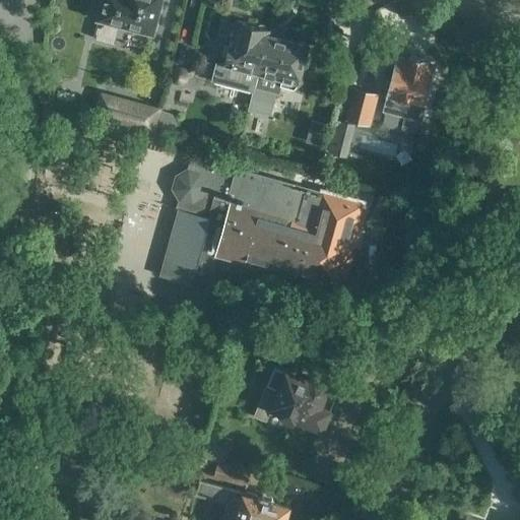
[(151,31),(160,0),(101,0),(96,17),(151,31)]
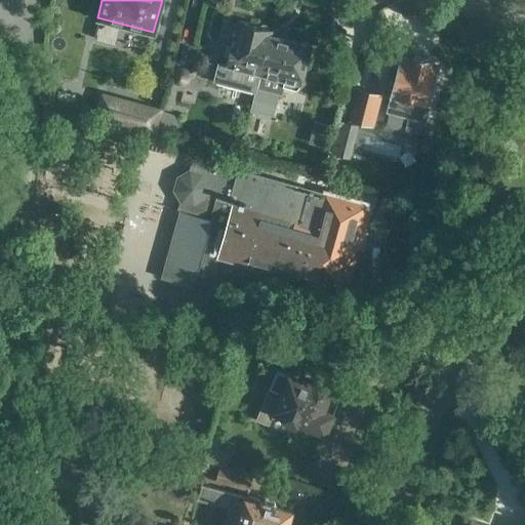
[(214,81),(255,91),(272,28),(238,19),(227,64),(219,62),(214,81)]
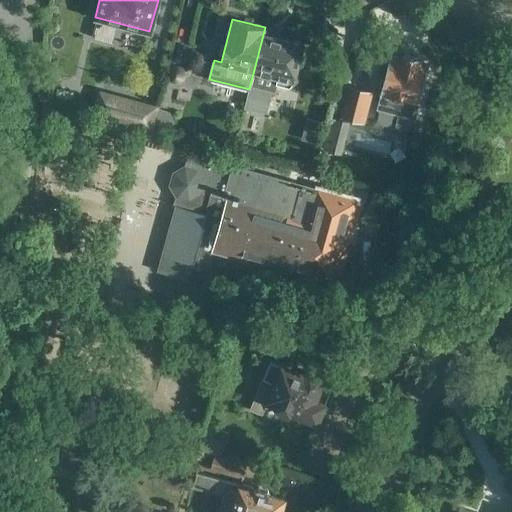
[(265,27),(249,89),(244,108),(267,114),(274,89),(269,88),(272,77),(277,79),(276,84),(290,87),(294,83),(305,43),(265,33),(266,28),(265,27)]
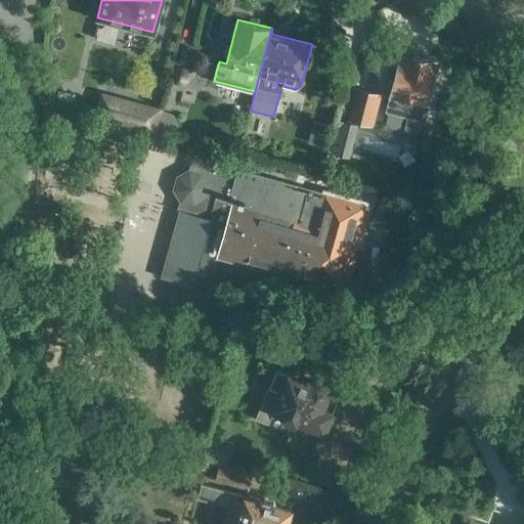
[(403,116),(425,121),(439,66),(431,62),(432,58),(413,53),(412,58),(400,55),(389,96),(407,100),(403,116)]
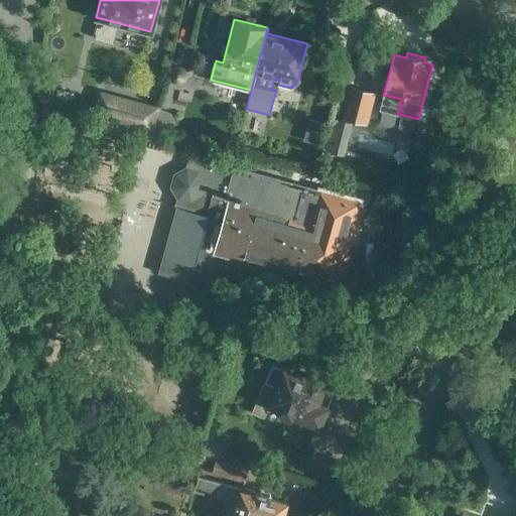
[(343,118),(367,124),(375,92),(351,86),(343,118)]
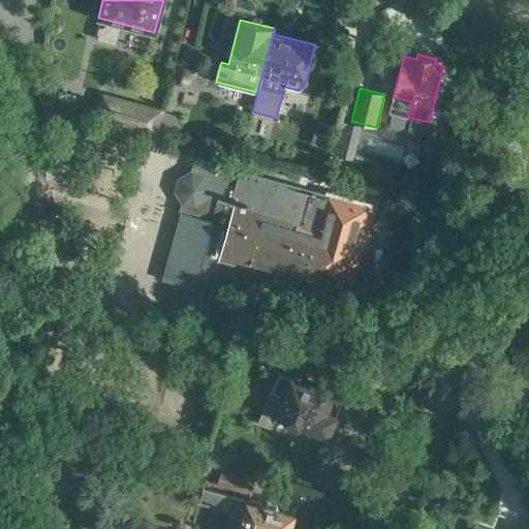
[(97,117),(156,133),(162,112),(103,94),(97,117)]
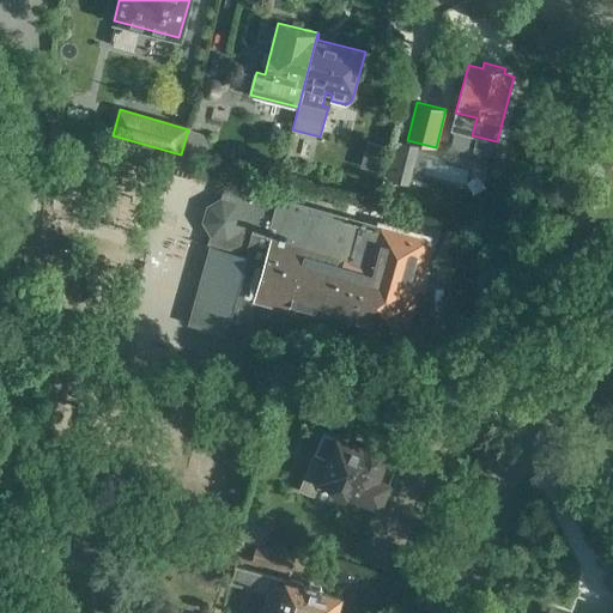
[(189,128),(182,152),(208,159),(211,147),(204,133),(190,129),(190,128),(189,128)]
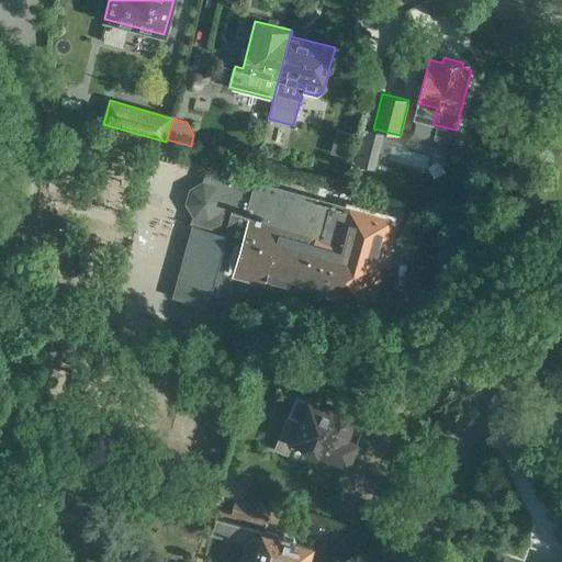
[(190,306),(211,313),(223,268),(369,308),(385,246),(340,234),(337,246),(321,240),(332,203),(209,168),(205,181),(191,189),(187,203),(194,216),(199,217),(194,228),(139,213),(113,301),(186,322),(190,306)]
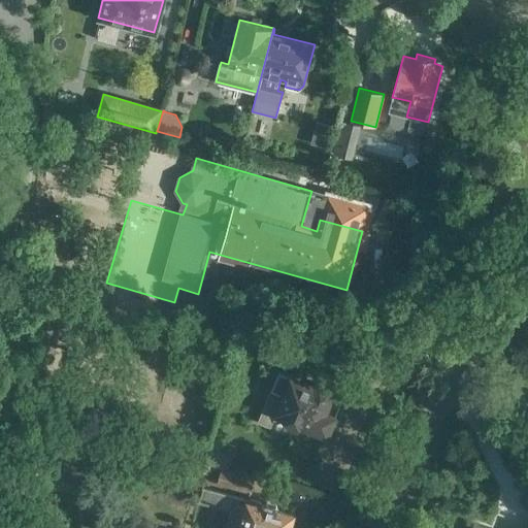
[(287,361),(314,369),(322,339),(296,331),(297,329),(284,325),(275,353),(289,357),(287,361)]
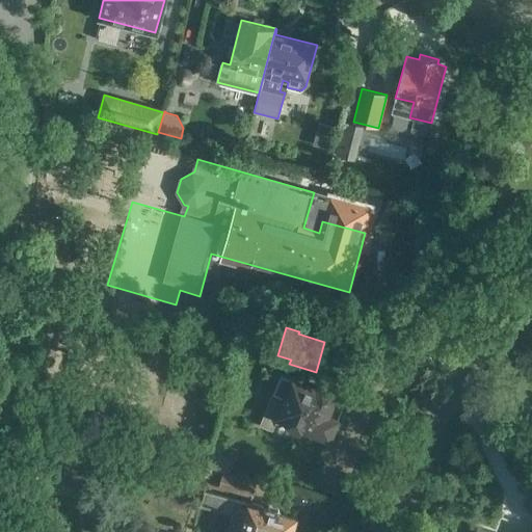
[(260,425),(272,430),(278,416),(293,422),(291,427),(311,435),(313,430),(329,437),(345,404),(334,400),(335,397),(334,392),(317,386),(316,386),(292,375),(291,378),(282,374),(260,425)]
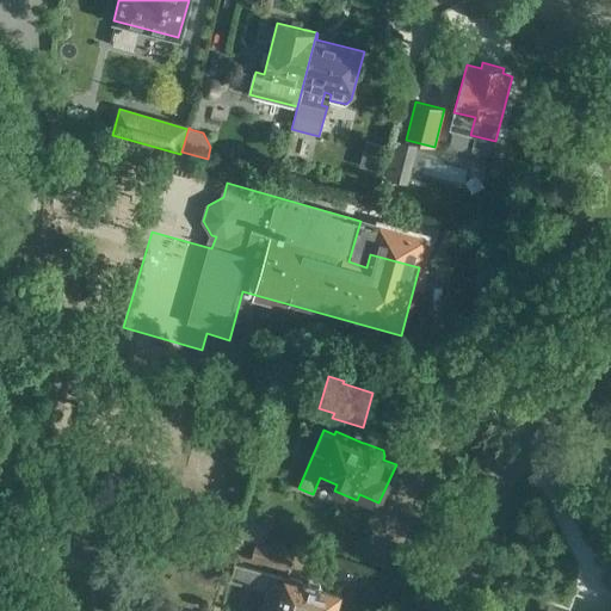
[(234,534),(264,543),(269,526),(253,522),(257,507),(242,504),(234,534)]
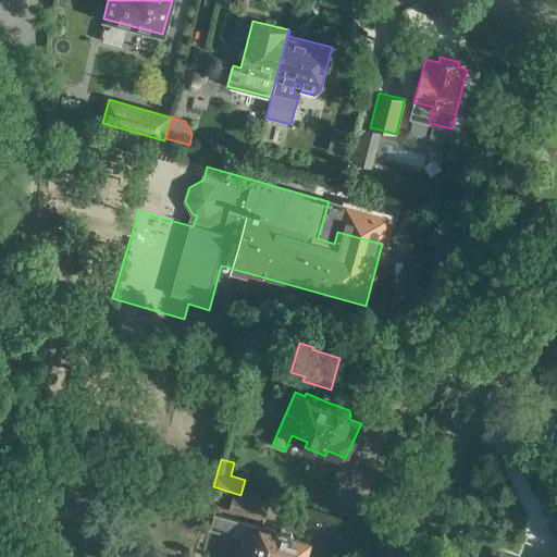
[(229,510),(264,520),(269,504),(233,494),(229,510)]
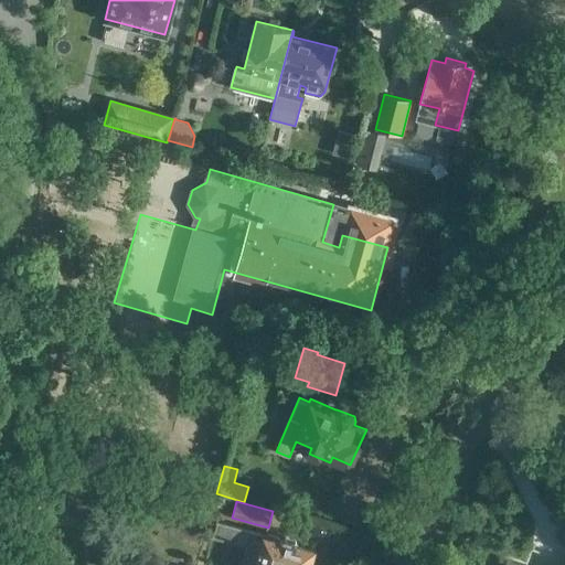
[(241,564),(310,564),(316,550),(299,546),(296,540),(286,537),(280,539),(216,521),(213,537),(246,547),(241,564)]
